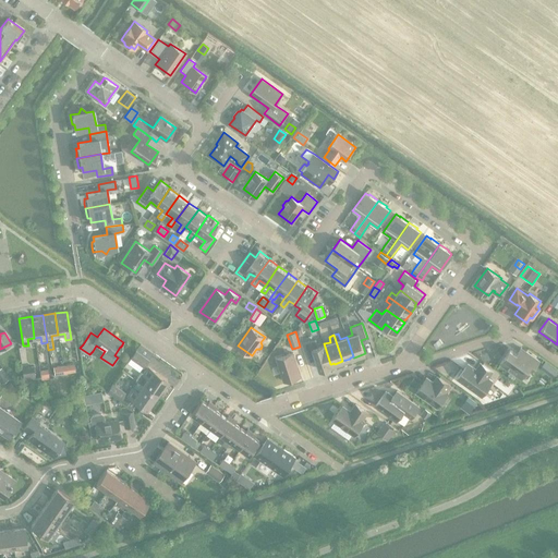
[(330,364),(324,343),(318,346),(315,338),(304,342),(308,358),(315,355),(319,370),(331,365),(331,364),(330,364)]
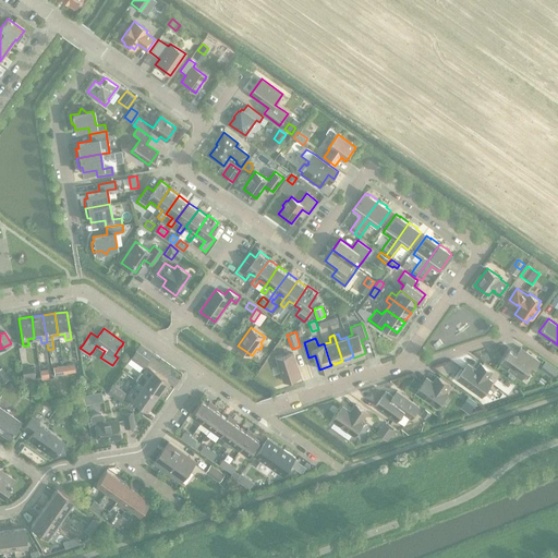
[(135,351),(131,358),(143,367),(148,360),(153,352),(145,347),(141,343),(135,351)]
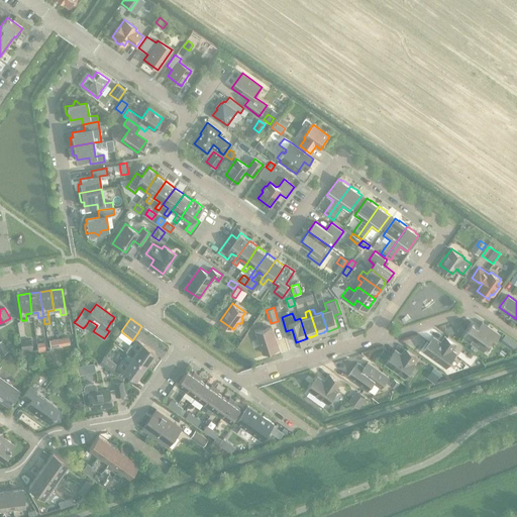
[(463,336),(483,350),(489,341),(493,343),(500,333),(487,324),(483,330),(473,323),(463,336)]
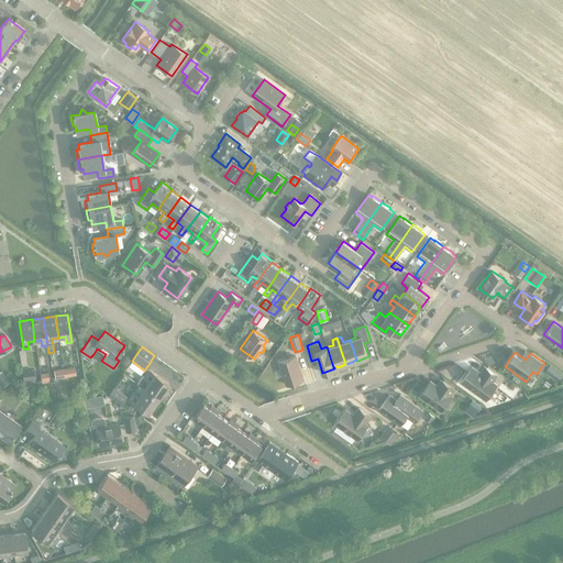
[(279,361),(286,384),(304,378),(296,355),(279,361)]
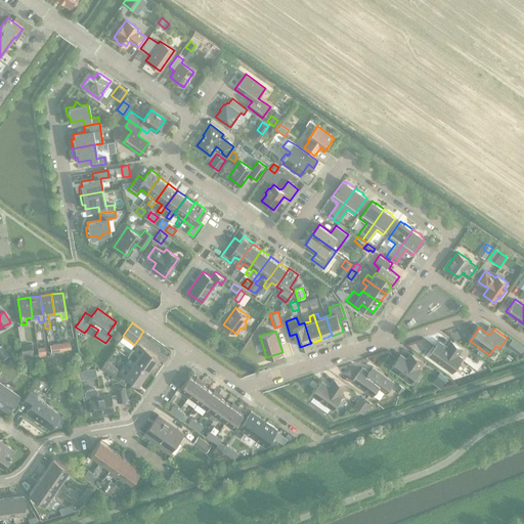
[(512,339),(508,345),(513,349),(518,343),(512,339)]
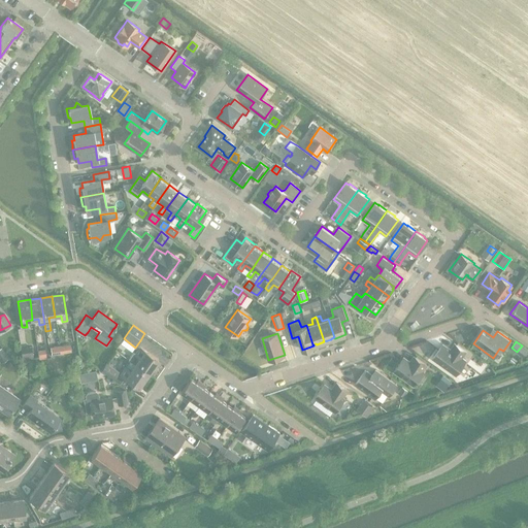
[(465,360),(462,357),(466,351),(454,342),(450,349),(442,343),(432,358),(456,373),(465,360)]
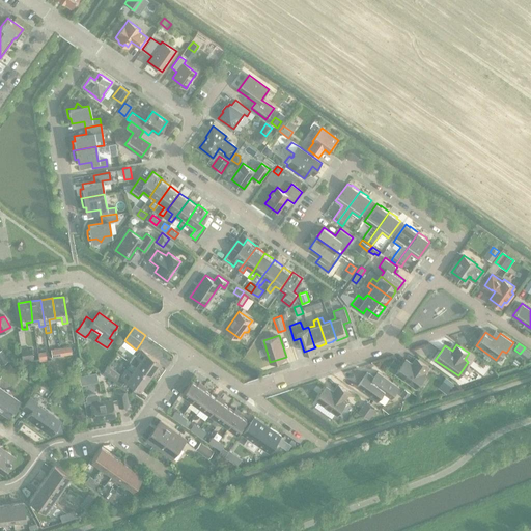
[(70,346),(59,347),(60,355),(71,354),(70,346)]
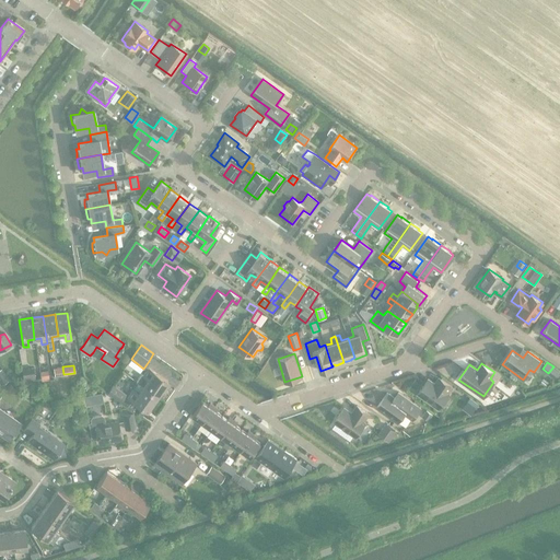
[(63,374),(62,366),(54,369),(55,376),(63,374)]
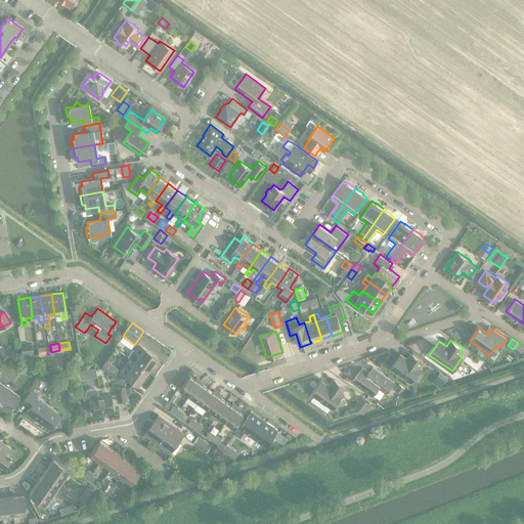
[(19,346),(20,356),(32,354),(31,344),(19,346)]
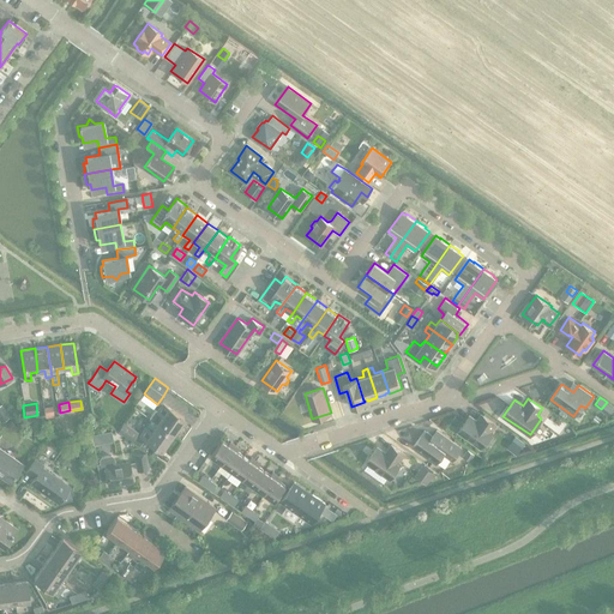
[(156,423),(173,434),(184,419),(162,403),(156,411),(155,410),(150,419),(151,419),(156,423)]
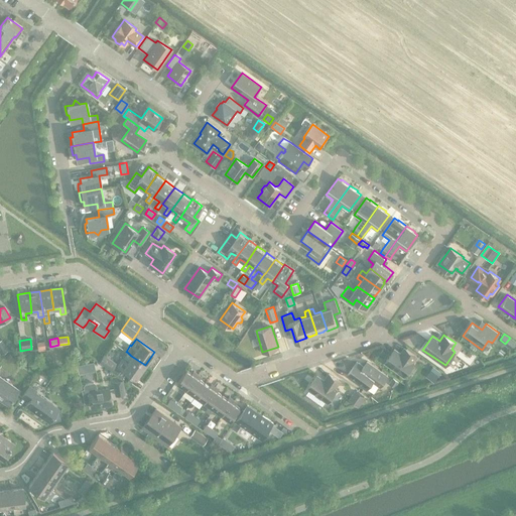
[(385,362),(404,376),(413,363),(412,362),(416,357),(404,348),(400,353),(394,349),(385,362)]
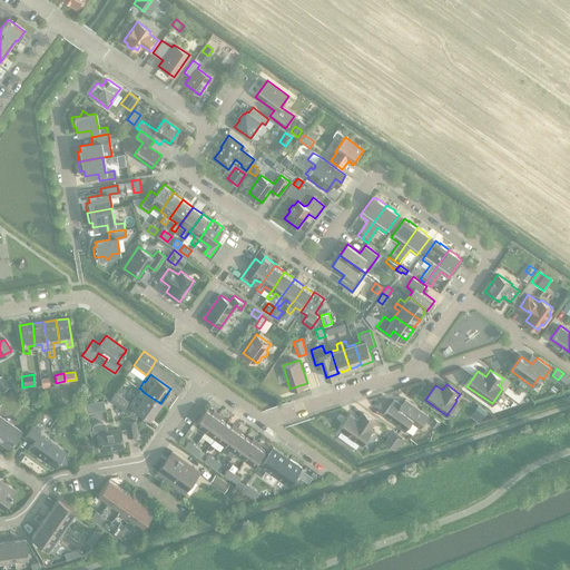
[(517,384),(513,390),(520,394),(523,390),(517,384)]
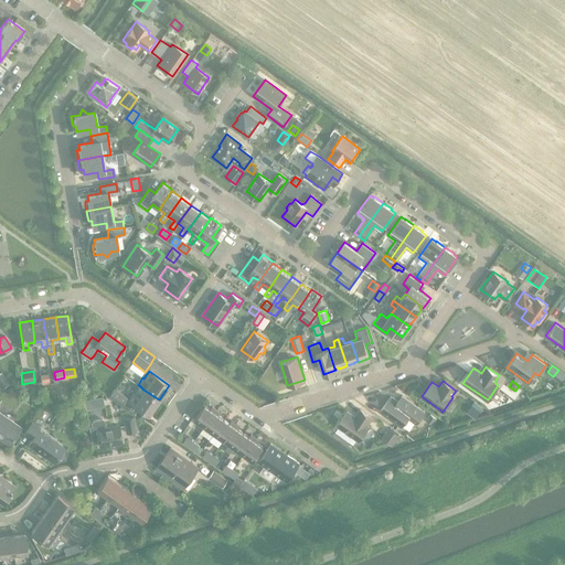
[(134,393),(128,401),(148,415),(159,400),(144,390),(139,385),(134,393)]
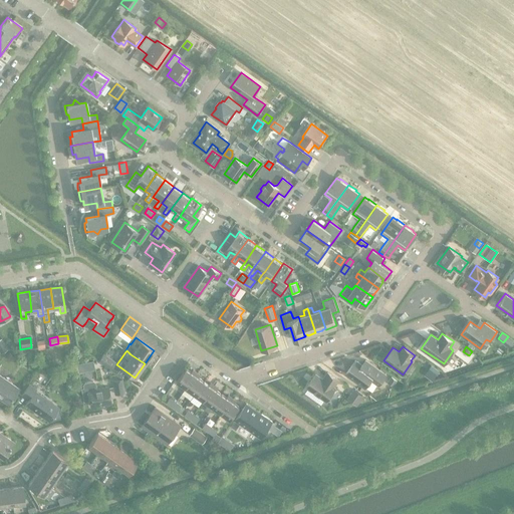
[(103,353),(98,360),(110,368),(114,361),(103,353)]
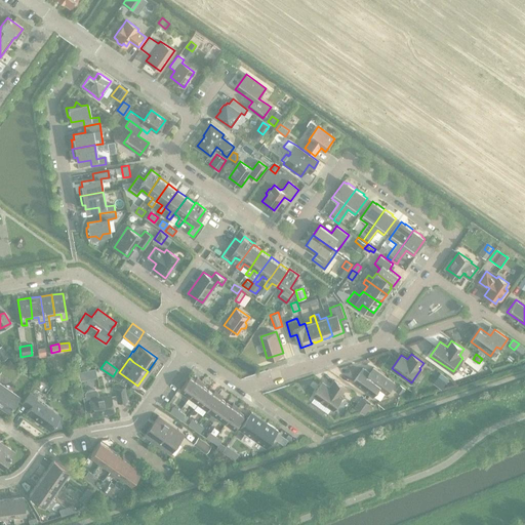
[(353,381),(372,395),(378,388),(387,393),(395,381),(373,367),(369,372),(363,367),(353,381)]
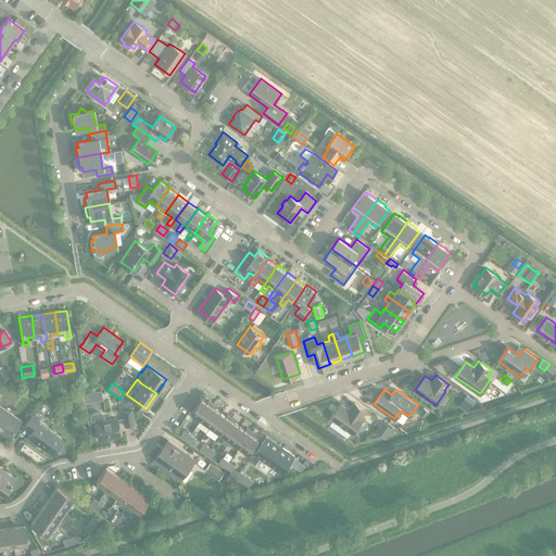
[(90,392),(81,394),(83,400),(84,402),(91,401),(90,392)]
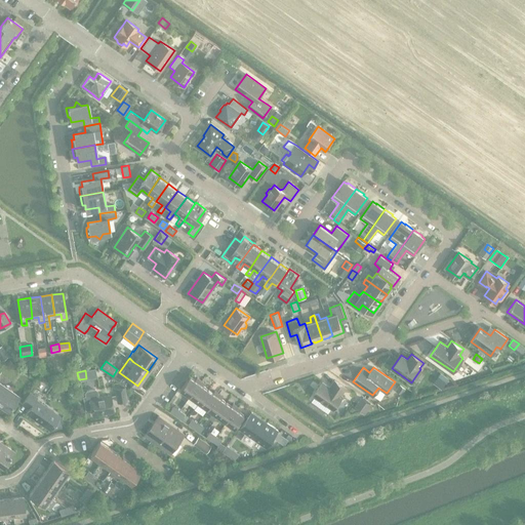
[(116,372),(113,376),(119,381),(122,377),(116,372)]
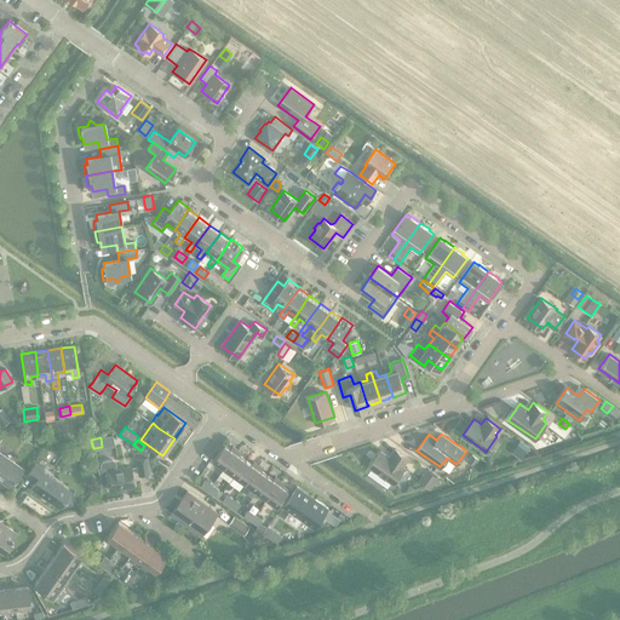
[(520,440),(516,446),(524,452),(529,447),(520,440)]
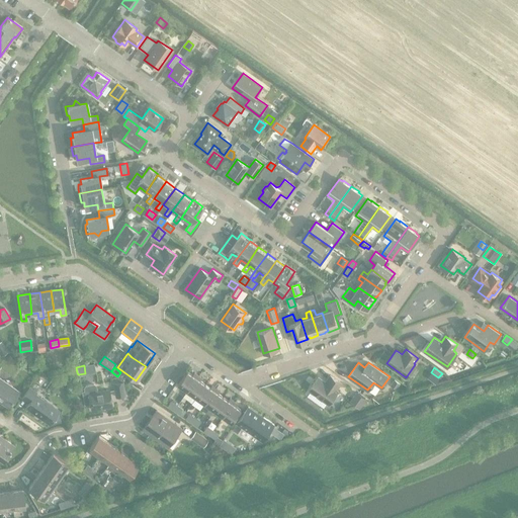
[(178,384),(187,391),(198,376),(195,373),(193,376),(187,372),(178,384)]
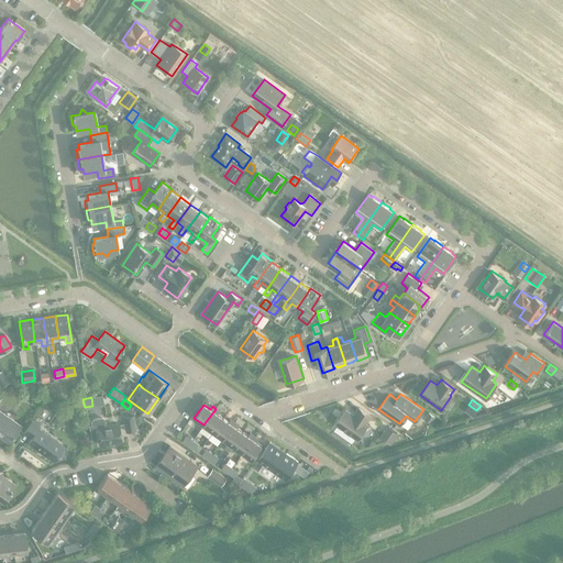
[(365,423),(371,416),(359,407),(355,412),(355,414),(354,415),(345,409),(335,423),(357,439),(367,424),(365,423)]
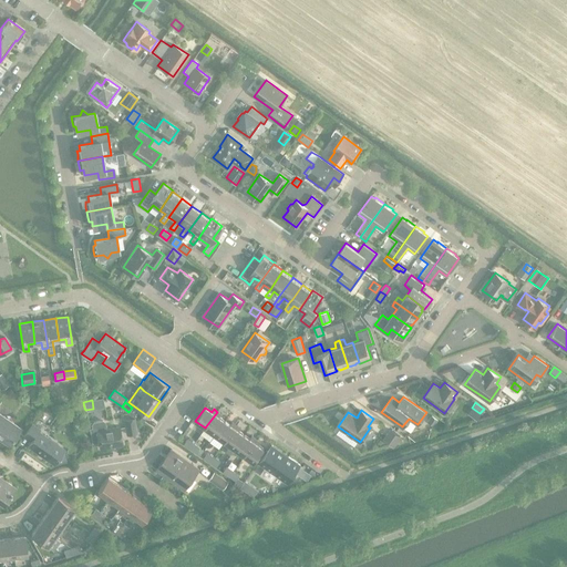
[(205,428),(215,435),(225,422),(219,418),(222,415),(217,412),(205,428)]
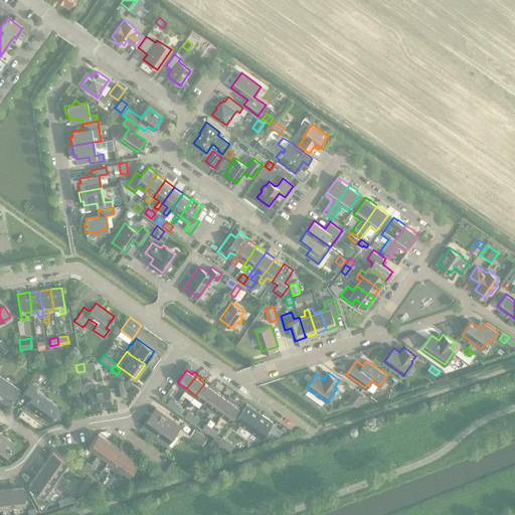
[(0,399),(7,405),(18,390),(0,376),(0,399)]
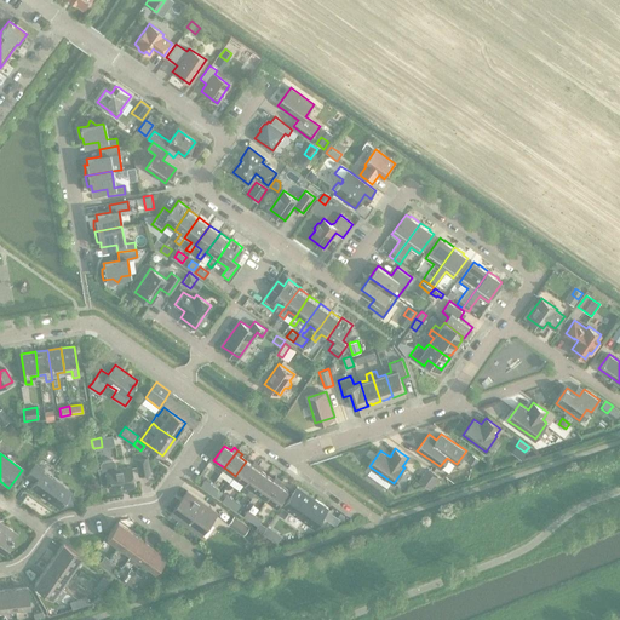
[(471,453),(468,460),(474,465),(478,458),(471,453)]
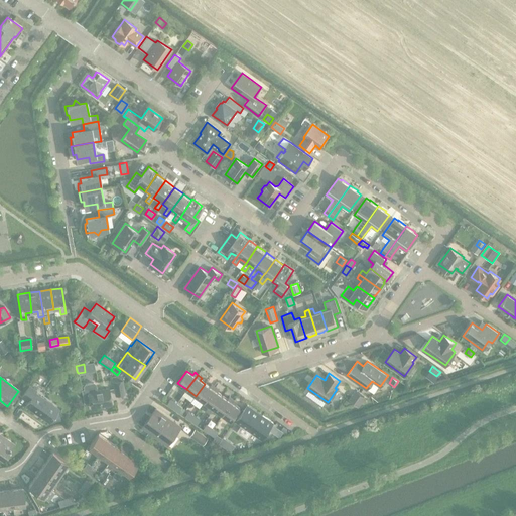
[(52,379),(48,386),(54,390),(59,383),(52,379)]
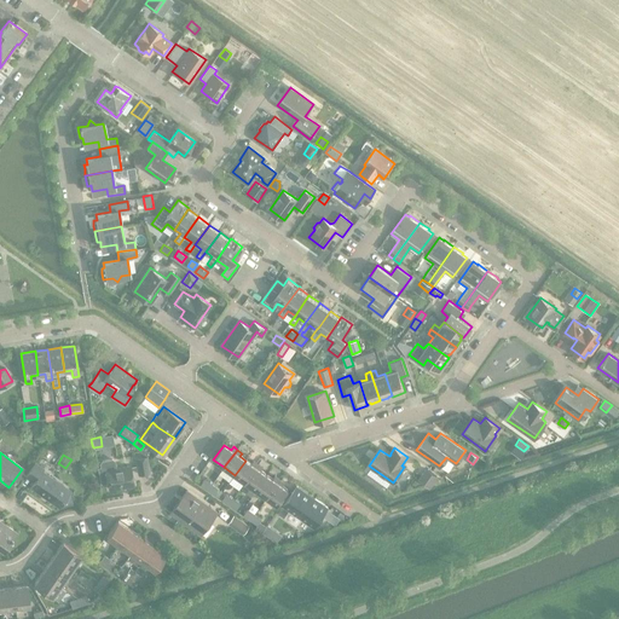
[(136,457),(138,475),(150,473),(148,456),(136,457)]
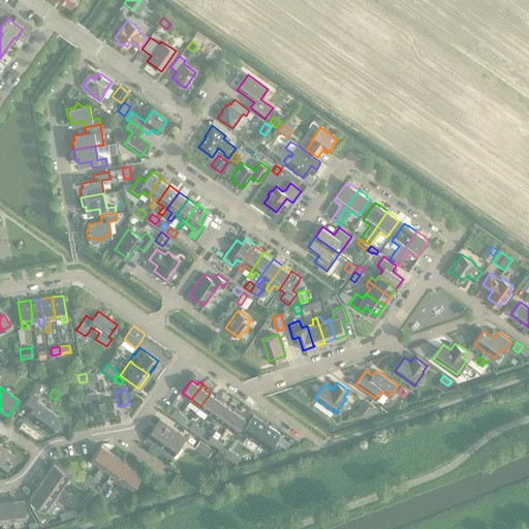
[(84,400),(86,412),(92,411),(93,417),(114,414),(111,398),(98,401),(97,394),(95,393),(87,394),(86,396),(86,400),(84,400)]
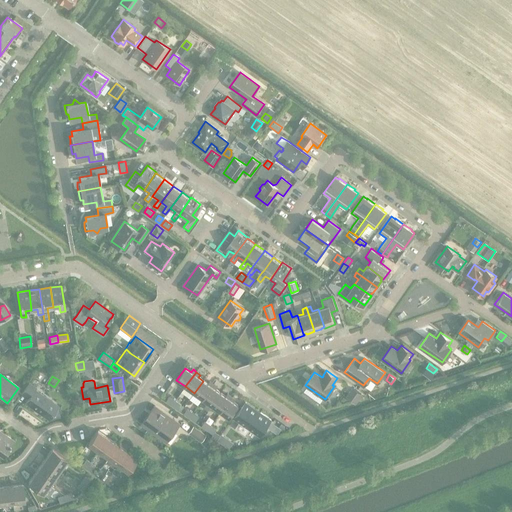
[(190,398),(189,399),(198,405),(202,399),(203,399),(213,384),(210,382),(208,384),(203,381),(194,393),(190,398)]
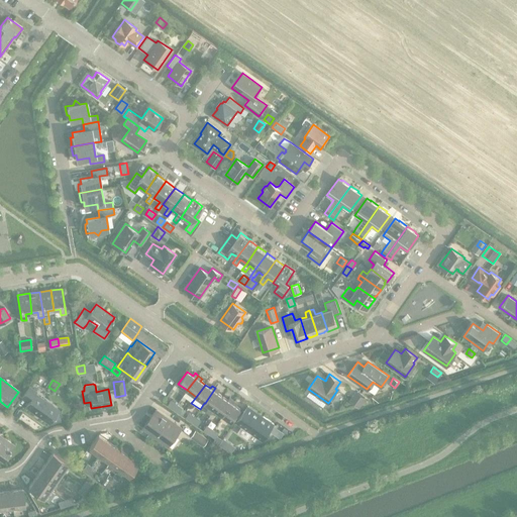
[(25,406),(48,423),(58,410),(34,394),(36,392),(29,387),(22,397),(28,402),(25,406)]
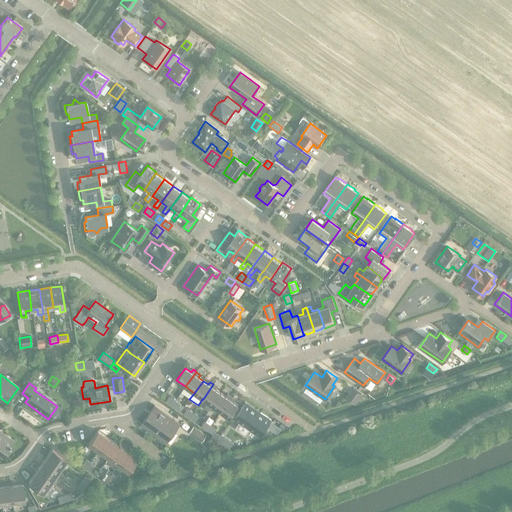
[(211,405),(212,406),(221,393),(215,390),(217,387),(213,384),(203,399),(207,402),(203,407),(208,410),(211,405)]
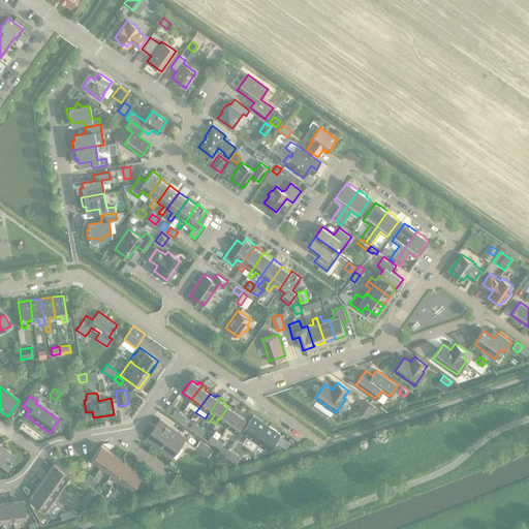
[(358,409),(364,413),(368,416),(372,410),(374,407),(365,400),(358,409)]
